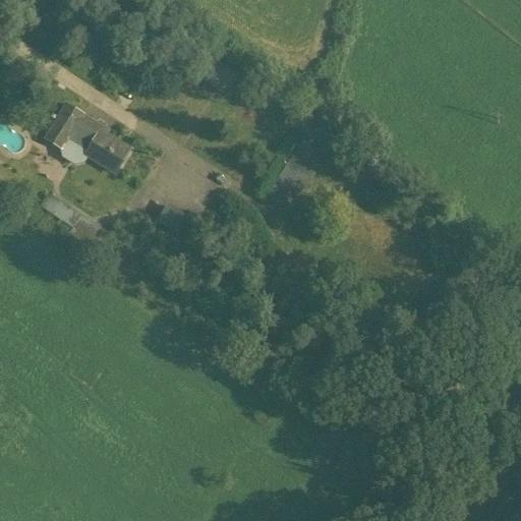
[(104,127),(68,105),(46,139),(62,150),(64,146),(115,175),(129,150),(101,132),(104,127)]
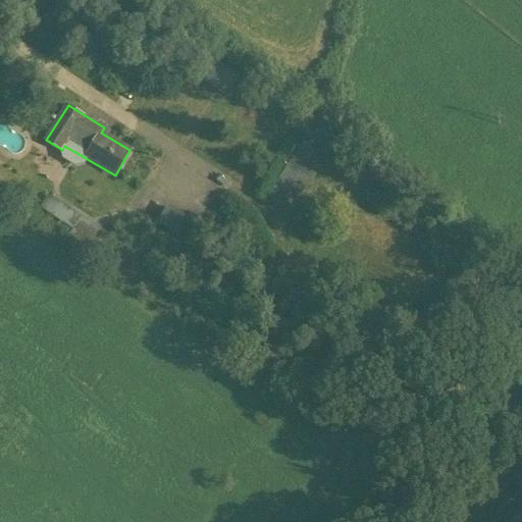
[(109,240),(49,199),(42,208),(74,228),(70,235),(100,253),(109,240)]
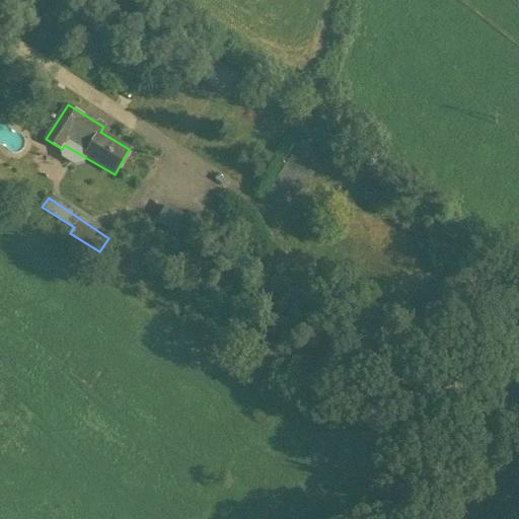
[(159,222),(180,234),(191,216),(170,204),(159,222)]
